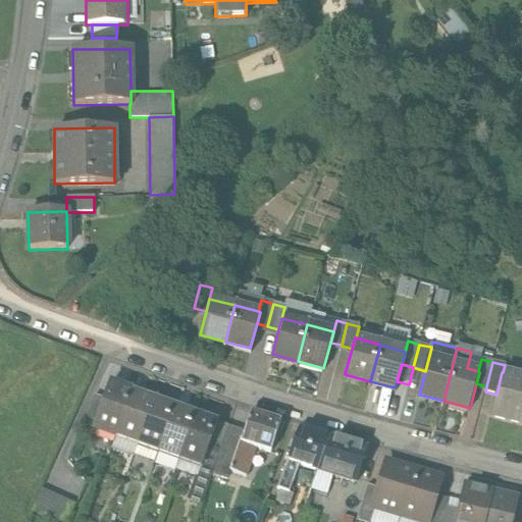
[(425,371),(413,367),(409,384),(421,387),(425,371)]
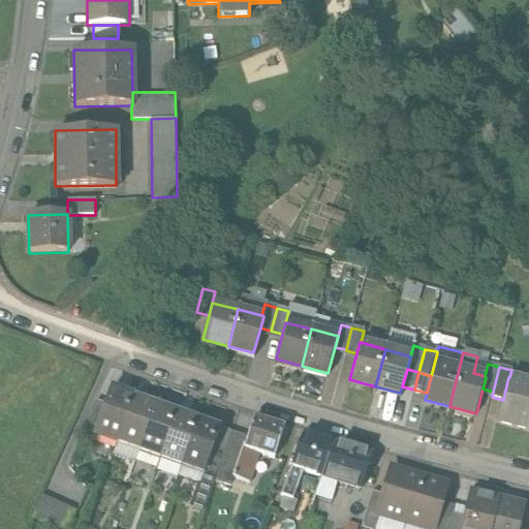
[(528,382),(526,382),(525,386),(507,381),(503,400),(497,423),(528,430),(528,382)]
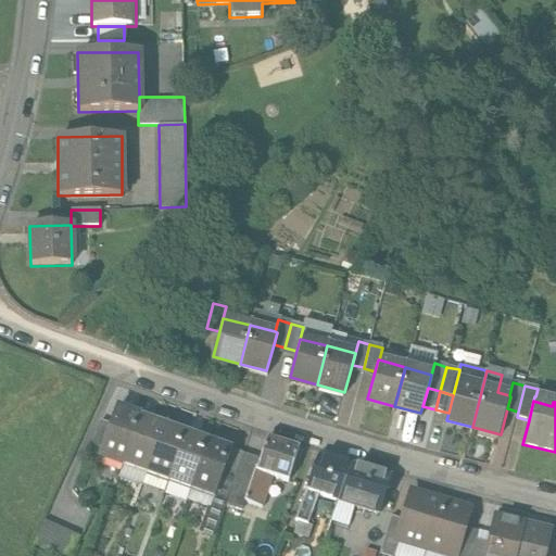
[(112,426),(100,458),(123,466),(140,417),(118,409),(112,426)]
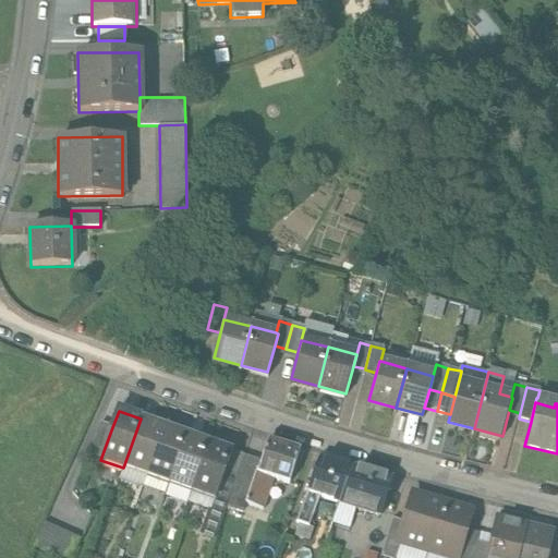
[(141,419),(123,468),(146,476),(164,427),(141,419)]
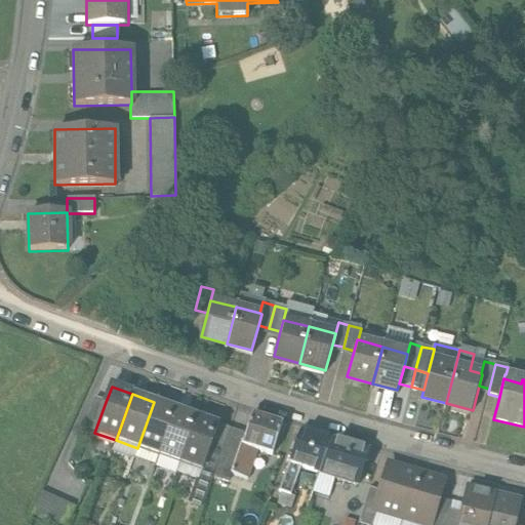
[(95,398),(91,405),(83,429),(94,433),(106,402),(95,398)]
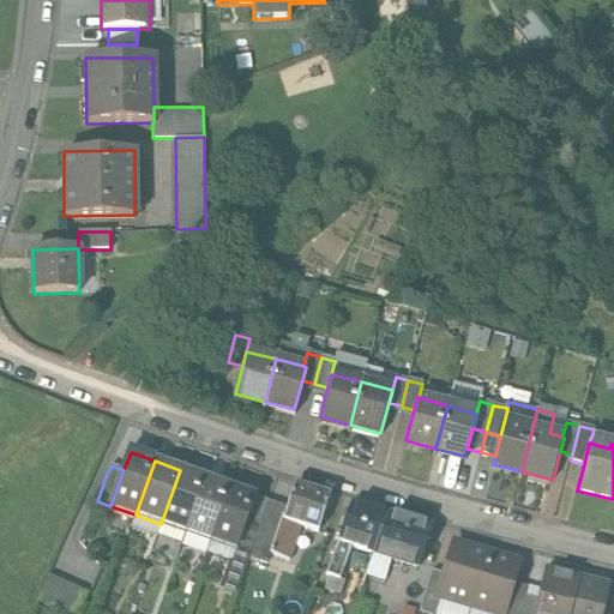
[(180,470),(161,524),(185,533),(205,479),(180,470)]
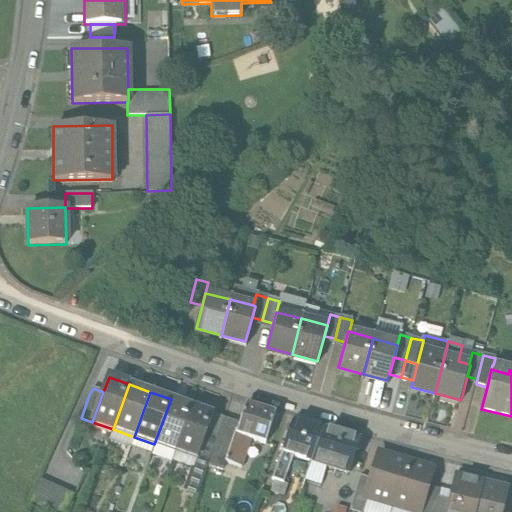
[(192,407),(171,399),(154,444),(175,452),(192,407)]
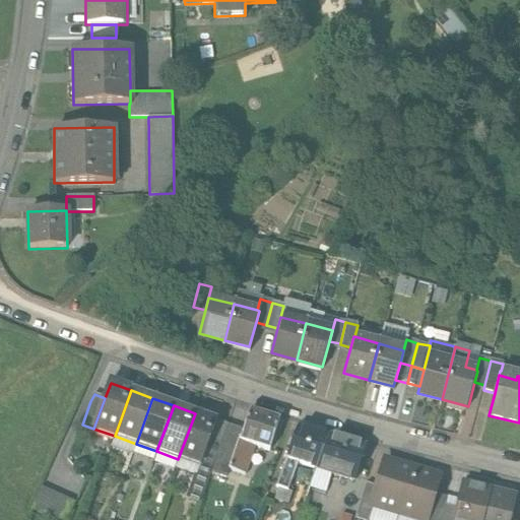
[(278,420),(249,411),(244,431),(241,439),(240,438),(233,459),(248,464),(255,446),(269,450),(278,420)]
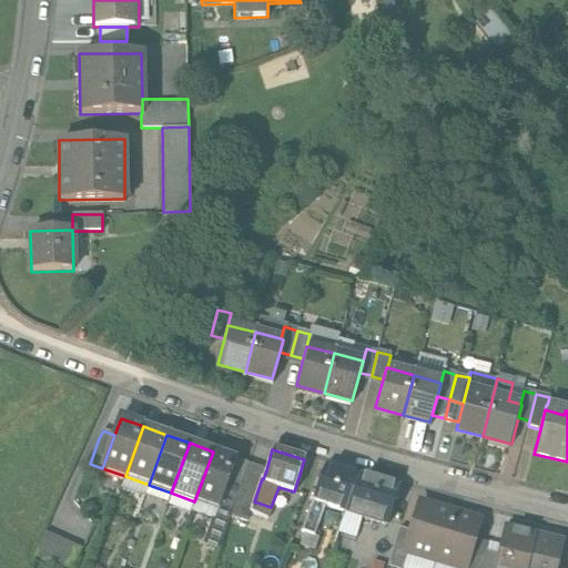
[(237,460),(213,452),(194,501),(219,510),(225,492),(237,460)]
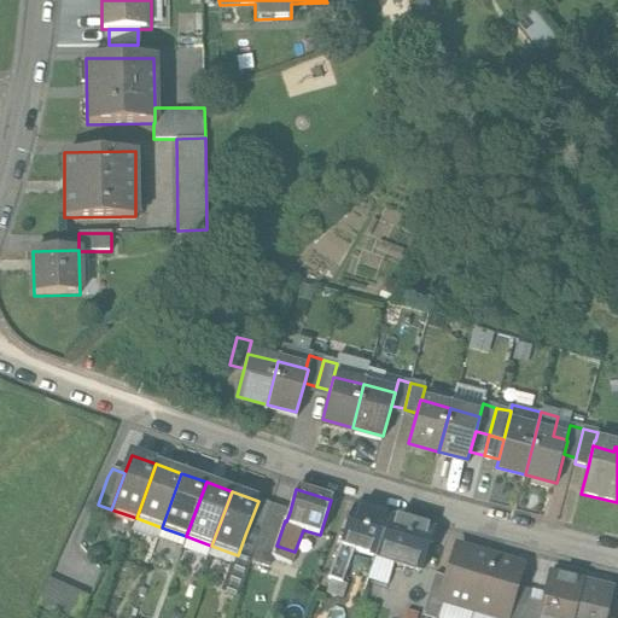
[(258,501),(245,535),(258,540),(269,505),(258,501)]
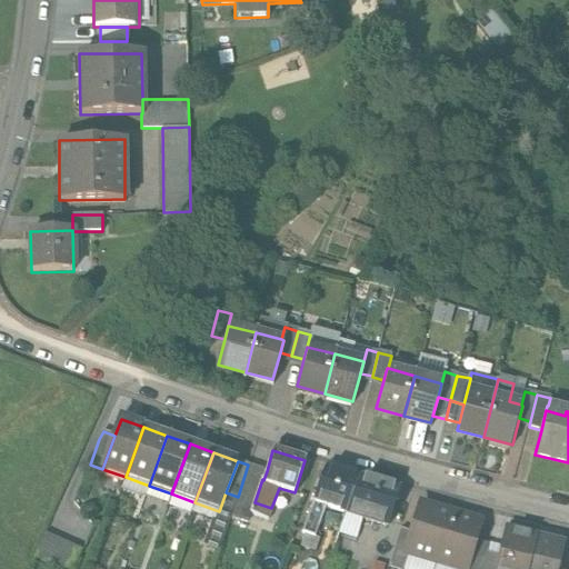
[(248,465),(238,497),(255,502),(262,479),(263,480),(267,471),(248,465)]
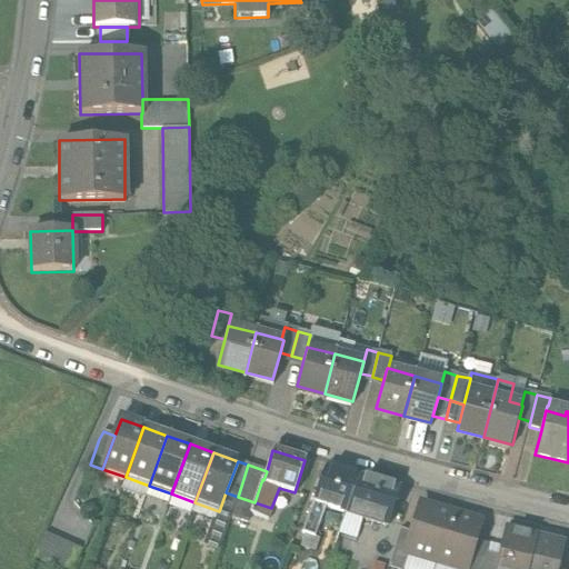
[(360,477),(326,466),(312,502),(313,502),(326,507),(346,513),(360,477)]
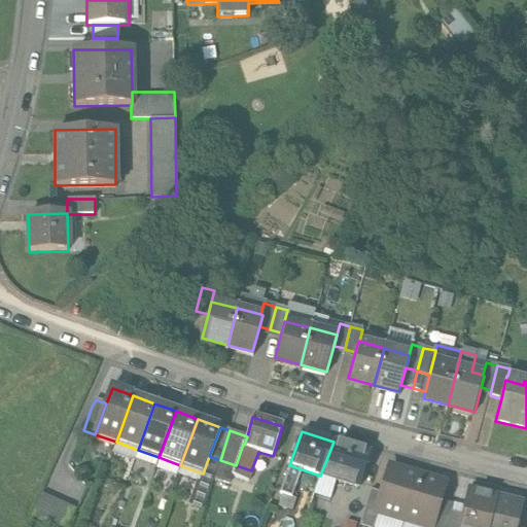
[(369,452),(334,442),(320,476),(357,487),(369,452)]
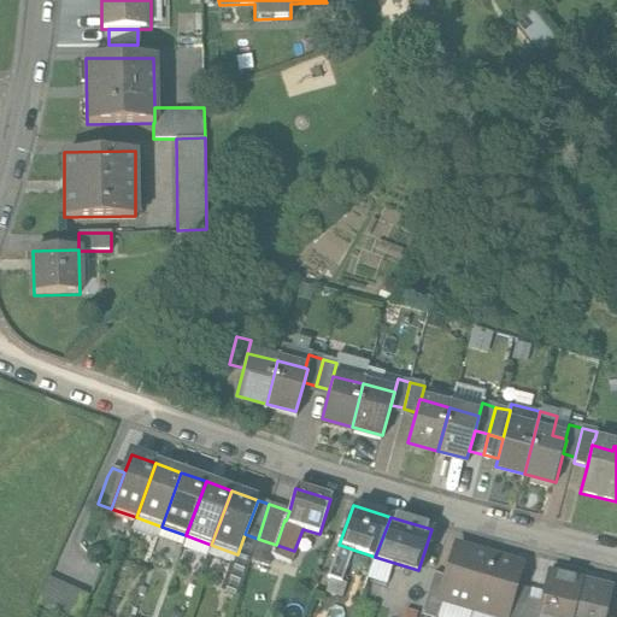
[(294,551),(276,545),(270,562),(288,569),(294,551)]
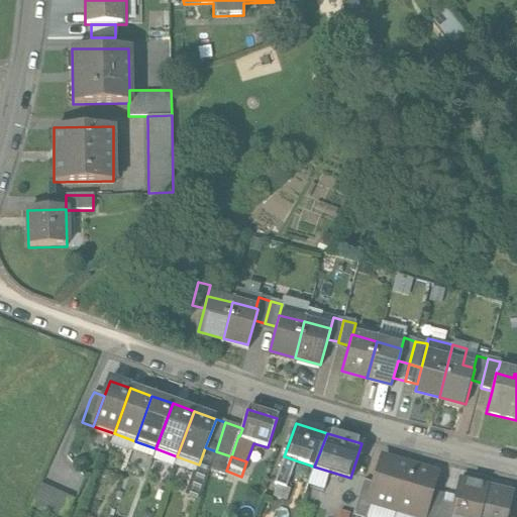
[(296,460),(285,456),(275,485),(277,486),(286,489),(296,460)]
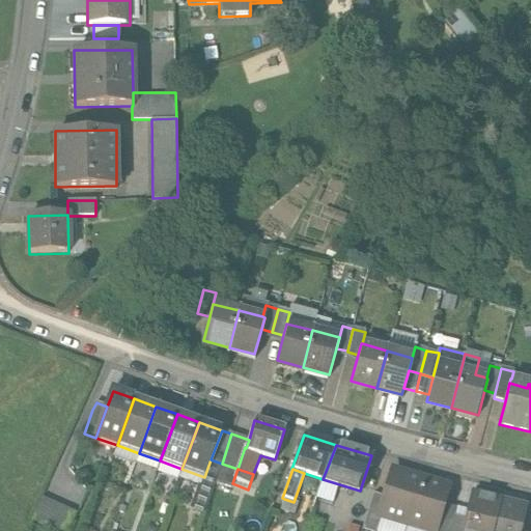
[(420,480),(392,472),(385,498),(380,515),(381,515),(407,524),(420,480)]
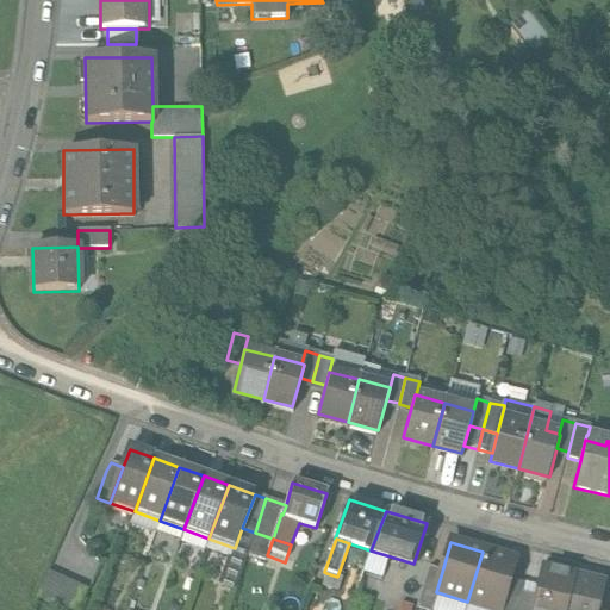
[(515,561),(483,552),(467,602),(495,609),(499,609),(509,579),(515,561)]
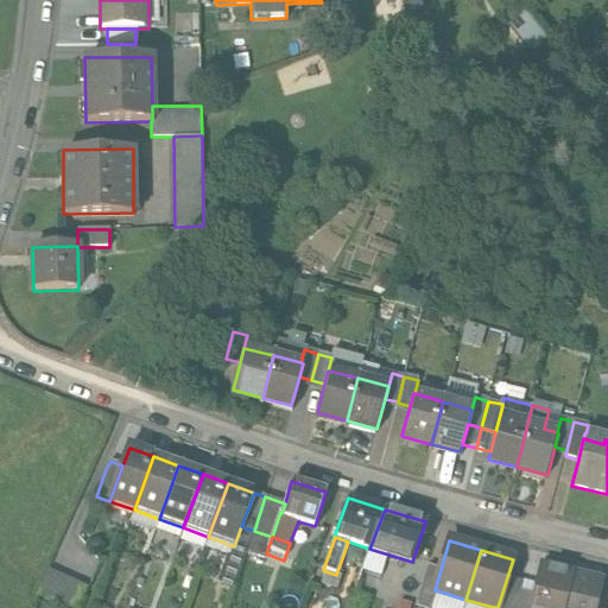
[(441,570),(428,565),(415,606),(420,607),(430,607),(436,590),(435,590),(441,570)]
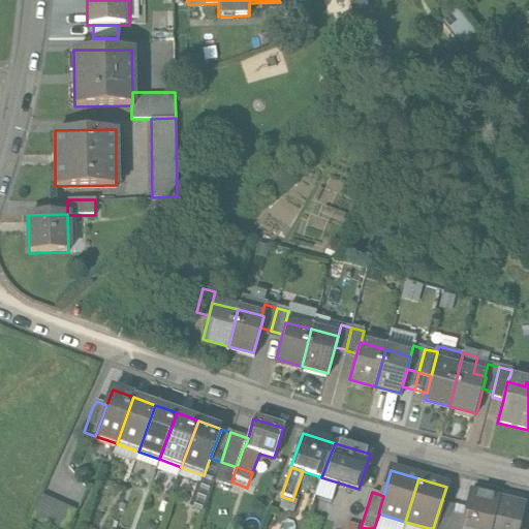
[(492,528),(499,499),(471,493),(465,518),(461,528),(492,528)]
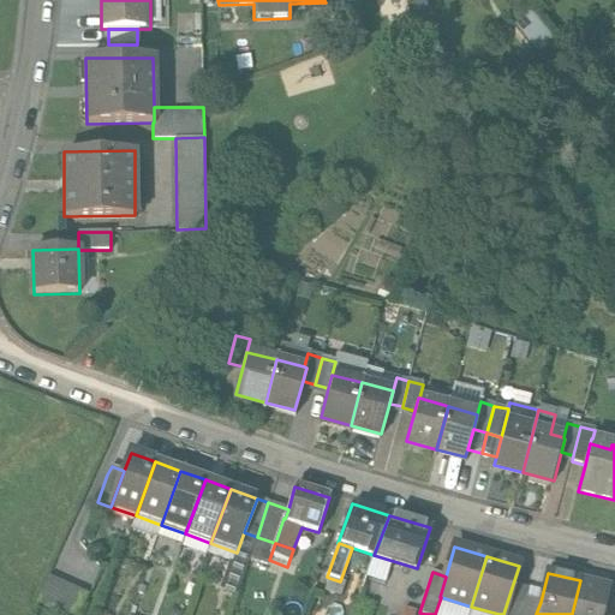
[(63,581),(48,575),(36,602),(51,608),(63,581)]
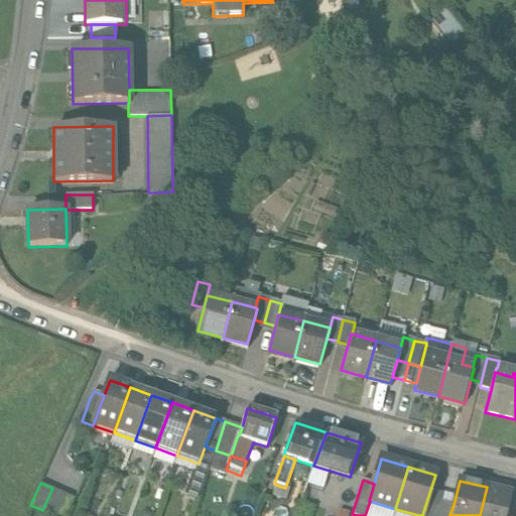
[(317,488),(306,484),(300,501),(311,505),(317,488)]
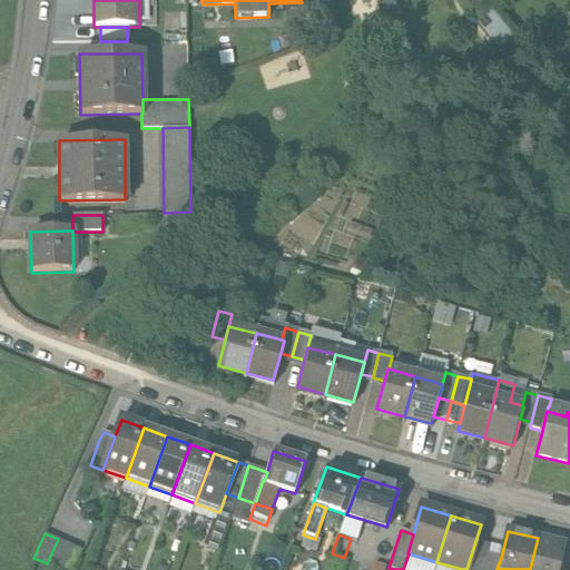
[(315,539),(305,536),(301,548),(315,553),(320,540),(315,539)]
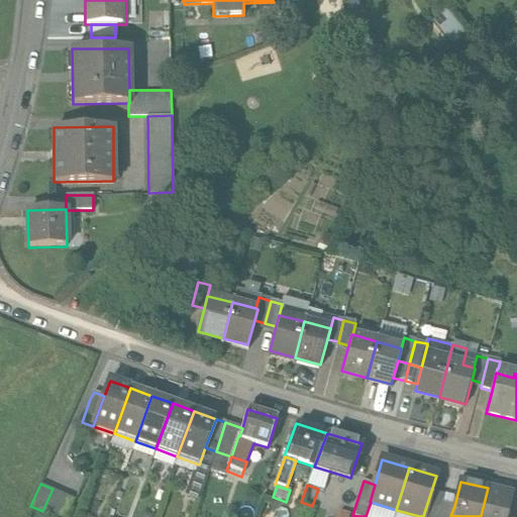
[(505,516),(511,494),(488,488),(481,516),(505,516)]
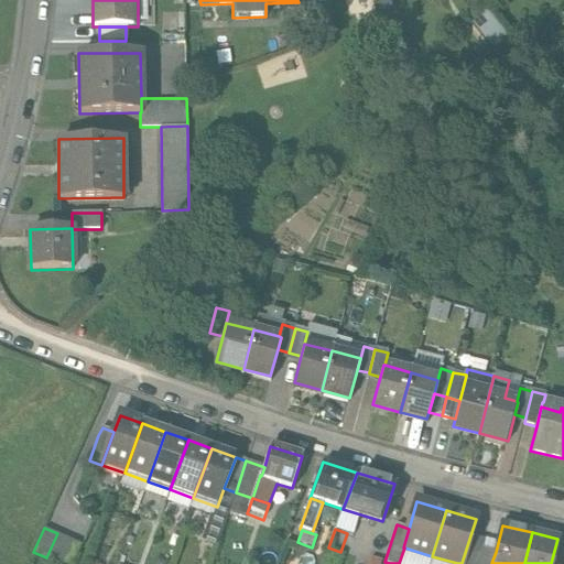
[(68,539),(57,533),(46,557),(57,563),(68,539)]
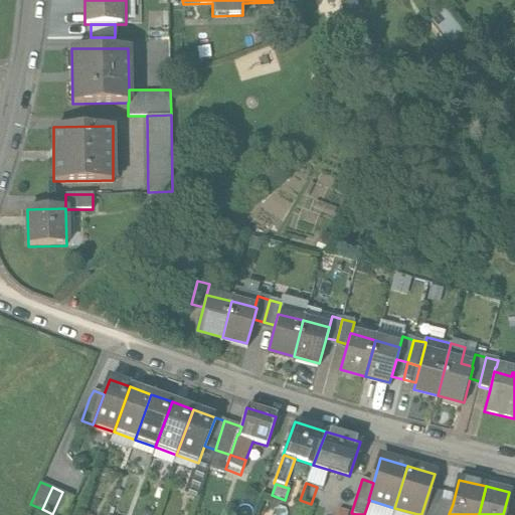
[(430,489),(421,514),(436,514),(440,500),(442,493),(430,489)]
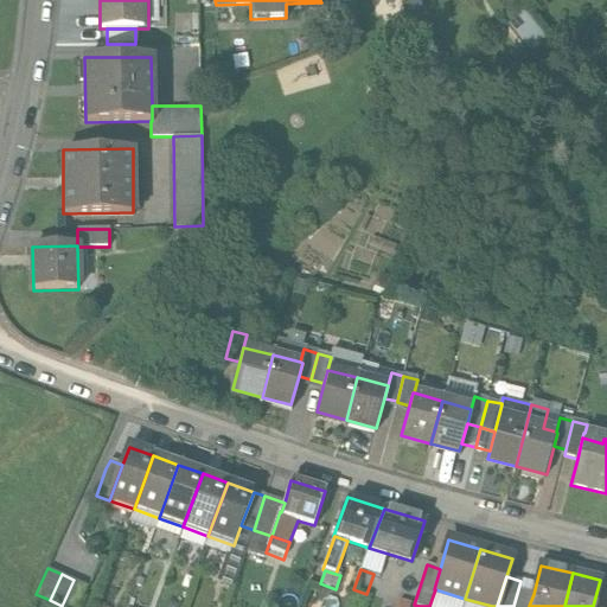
[(74,580),(62,606),(64,606),(77,606),(87,586),(74,580)]
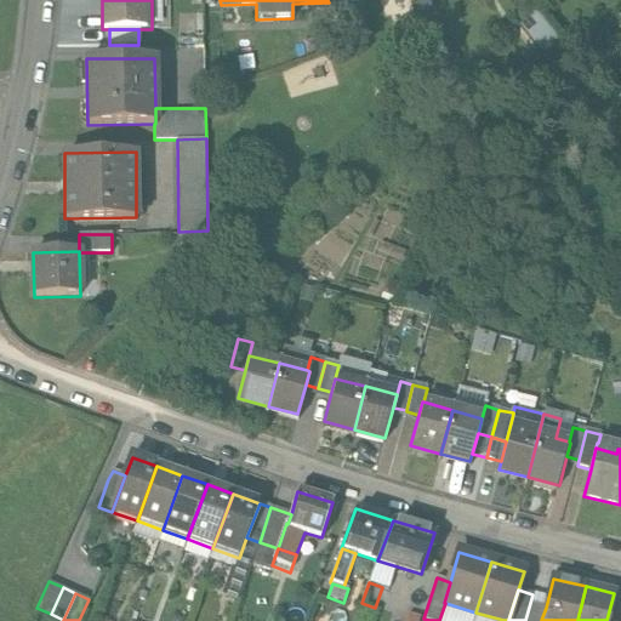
[(541,620),(546,608),(530,603),(525,620),(541,620)]
